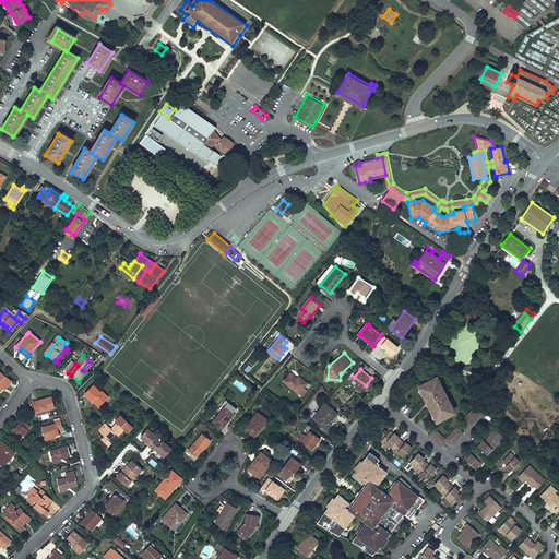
[(13,381),(0,370),(0,392),(4,387),(7,388),(13,381)]
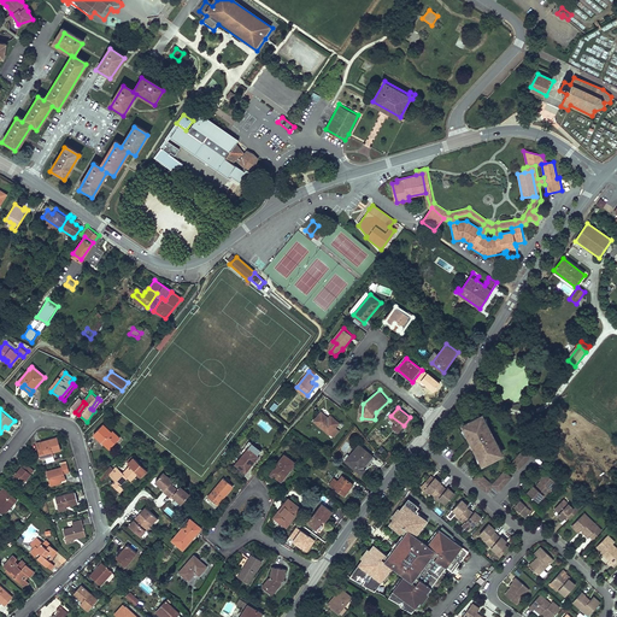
[(322,412),(315,421),(335,438),(341,430),(336,427),(341,421),(333,415),(330,418),(322,412)]
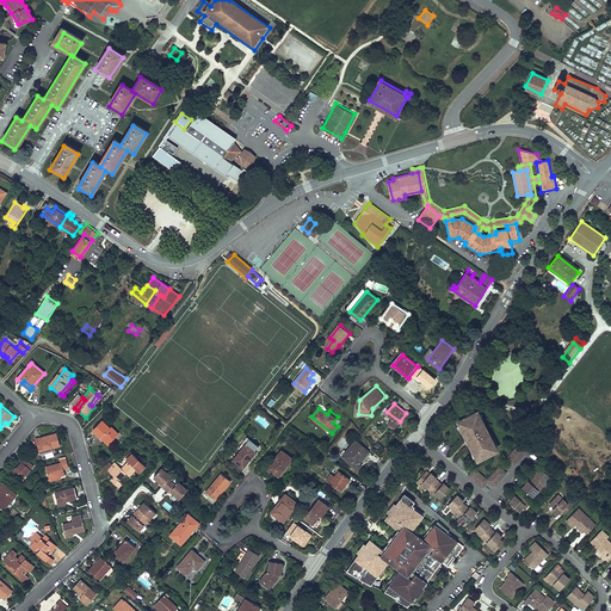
[(475,412),(461,419),(463,424),(466,430),(463,431),(474,452),(477,451),(480,457),(482,460),(497,452),(495,449),(493,444),(495,443),(483,420),(481,421),(477,417),(475,412)]
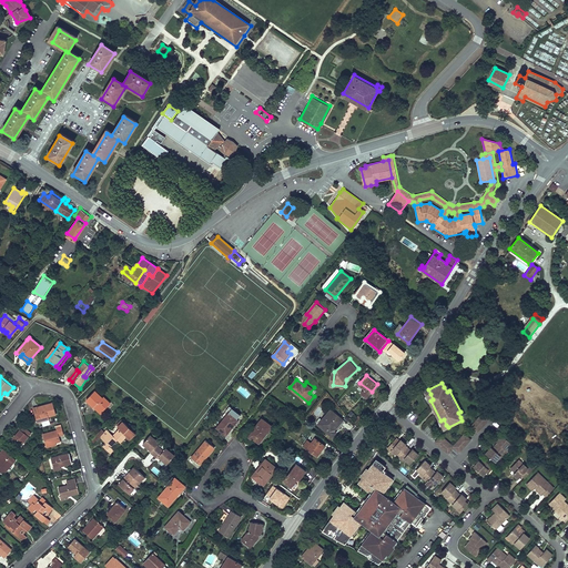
[(94,391),(85,401),(94,408),(97,406),(104,412),(112,403),(104,396),(103,397),(94,391)]
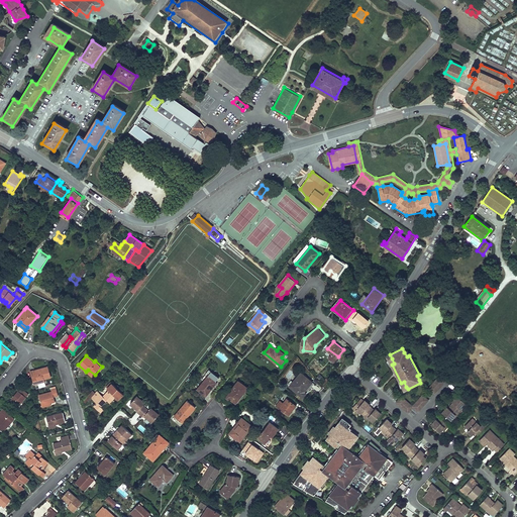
[(47,367),(29,372),(33,386),(37,384),(38,389),(45,387),(43,380),(50,378),(47,367)]
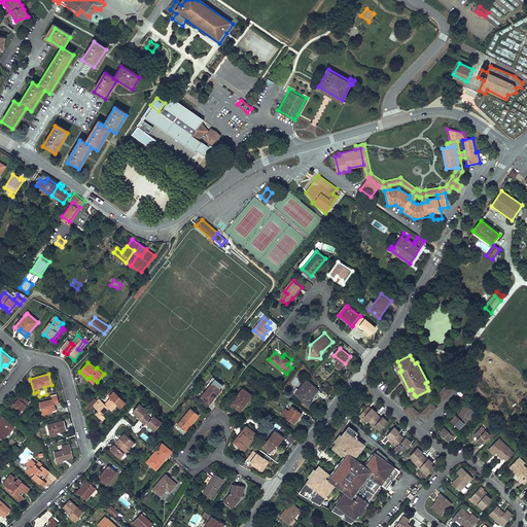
[(94,385),(97,382),(90,377),(88,379),(94,385)]
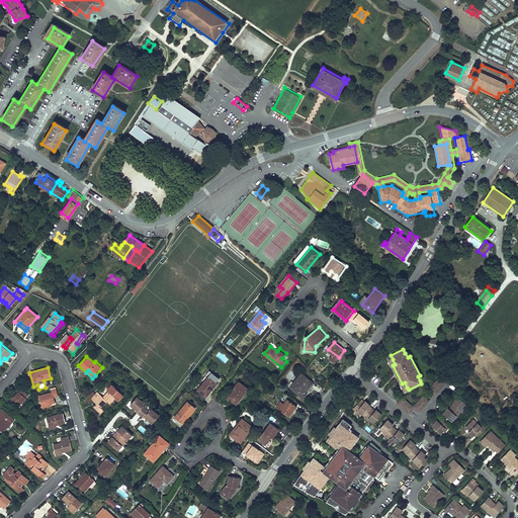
[(303,373),(291,386),(306,398),(309,394),(306,392),(314,381),(303,373)]
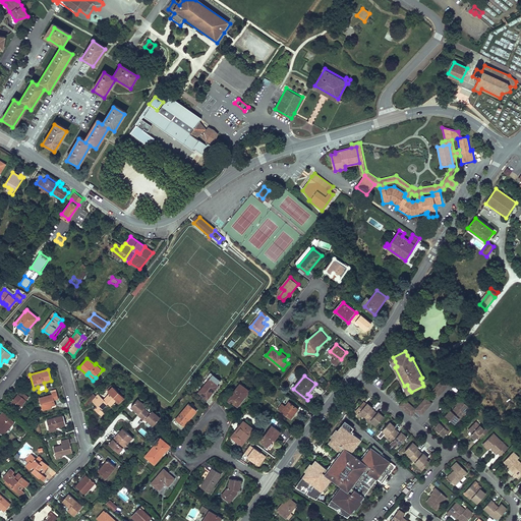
[(211,377),(199,391),(209,398),(215,389),(219,383),(211,377)]
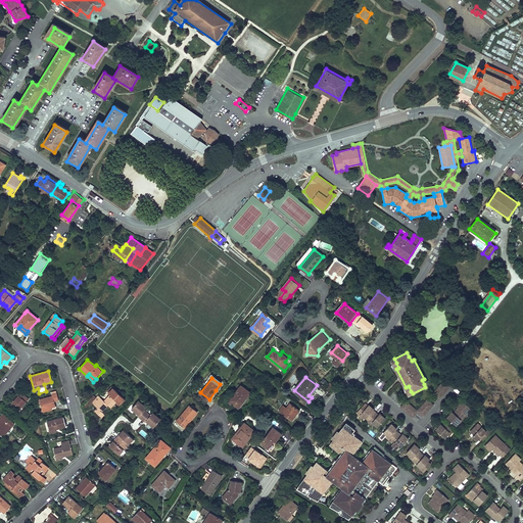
[(445,382),(435,393),(440,397),(450,386),(445,382)]
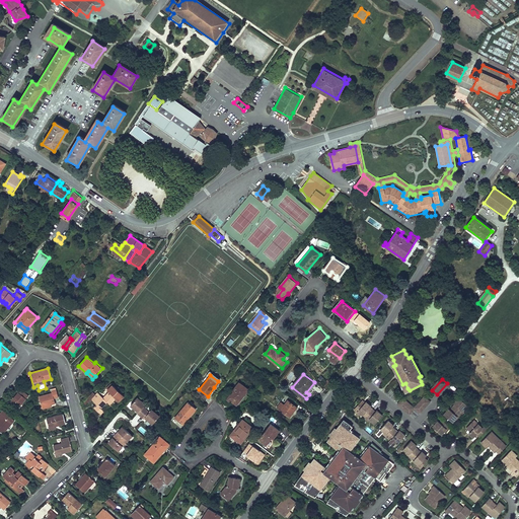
[(250,389),(241,382),(229,398),(233,401),(234,400),(239,403),(250,389)]
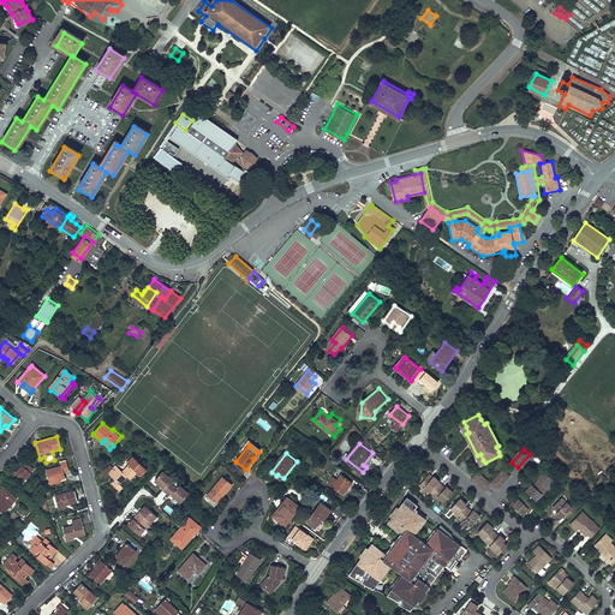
[(150,469),(136,455),(130,463),(131,464),(124,472),(118,466),(111,475),(117,479),(112,485),(121,493),(125,488),(123,487),(130,479),(132,482),(139,473),(141,471),(145,475),(150,469)]
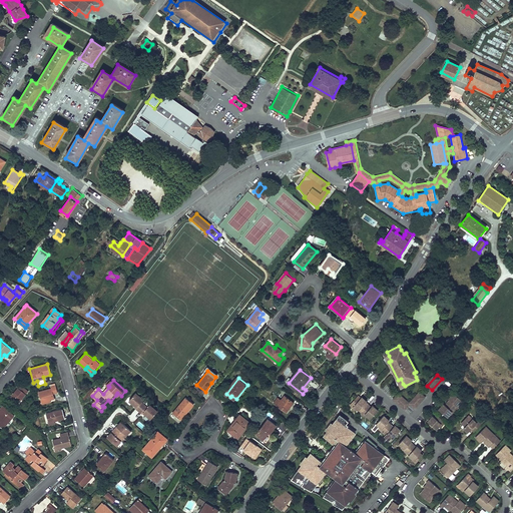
[(19,390),(12,398),(20,405),(28,397),(27,396),(24,394),(26,391),(27,391),(21,385),(17,389),(19,390)]
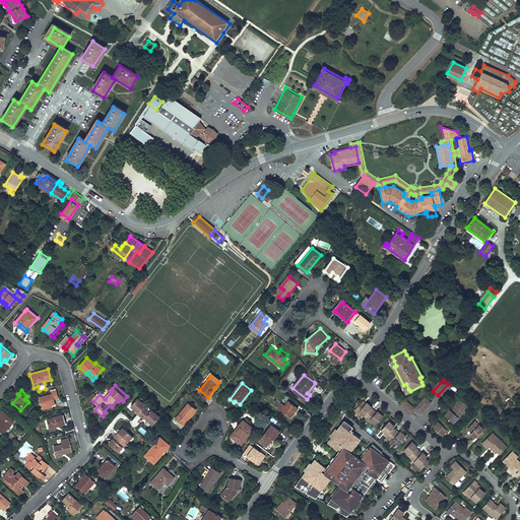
[(54,394),(41,398),(44,408),(52,406),(57,404),(56,399),(61,398),(59,391),(53,392),(54,394)]
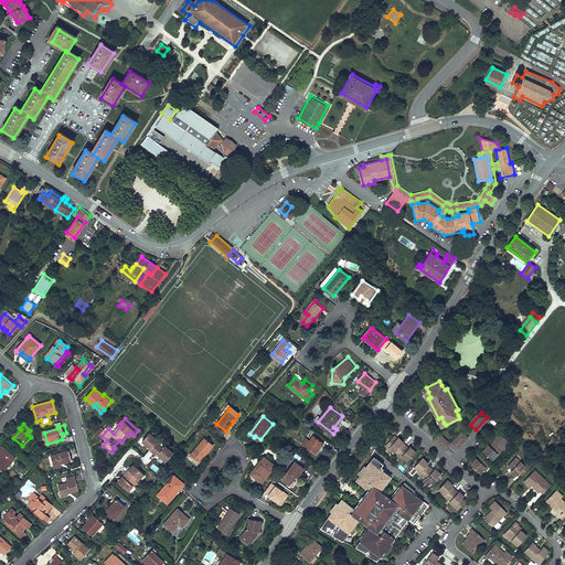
[(159,445),(156,443),(158,439),(150,432),(142,440),(150,447),(149,449),(153,451),(159,445)]
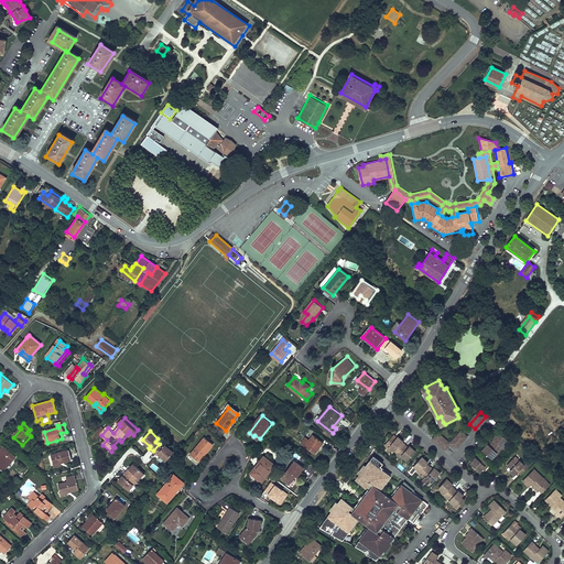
[(463,432),(452,444),(457,448),(467,437),(463,432)]
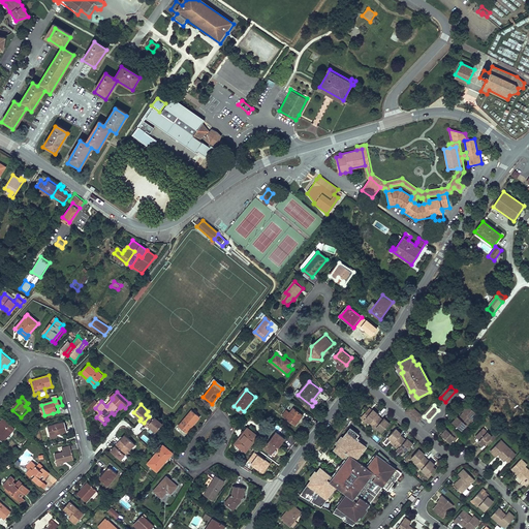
[(412,406),(406,412),(418,423),(424,416),(412,406)]
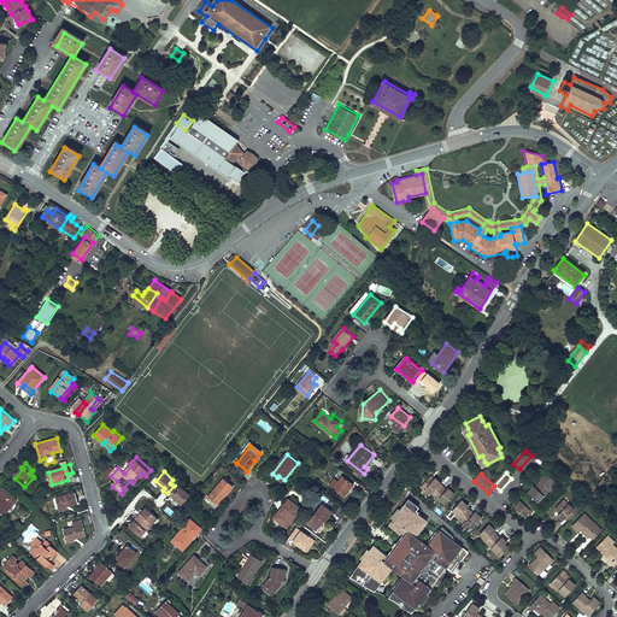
[(535,487),(528,494),(538,503),(542,498),(545,495),(546,497),(553,491),(551,488),(553,486),(557,482),(547,474),(541,480),(541,481),(544,482),(540,486),(538,489),(535,488),(535,487)]
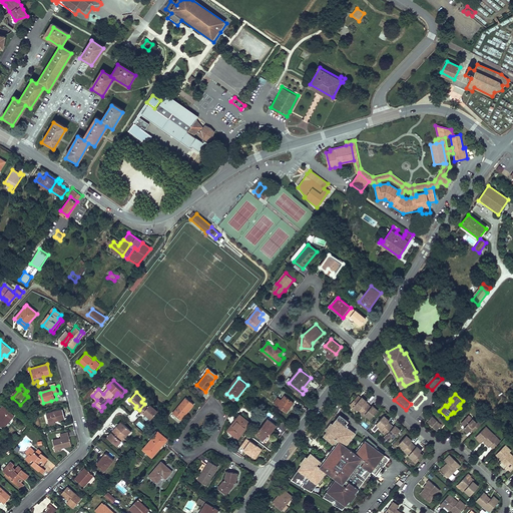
[(359,395),(351,403),(361,413),(362,412),(368,417),(369,416),(371,418),(379,410),(373,404),(372,405),(367,400),(363,396),(362,397),(359,395)]
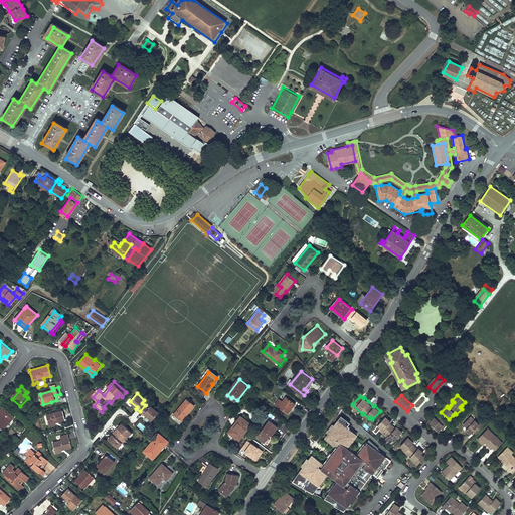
[(296,403),(288,397),(281,406),(289,413),(296,403)]
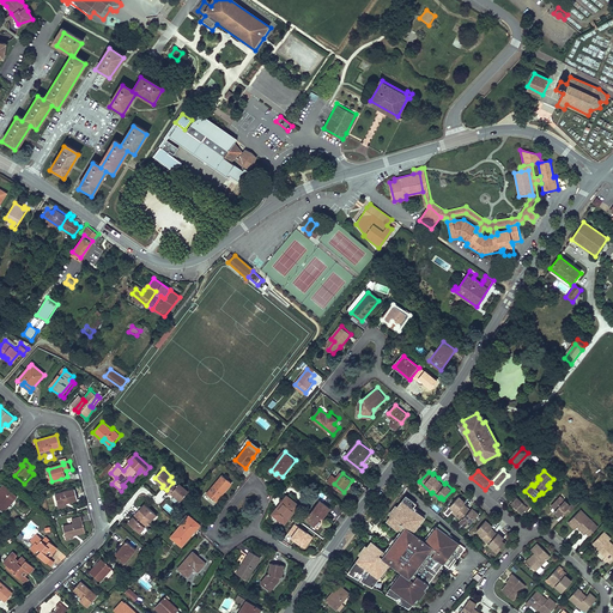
[(224,474),(207,492),(217,501),(234,483),(224,474)]
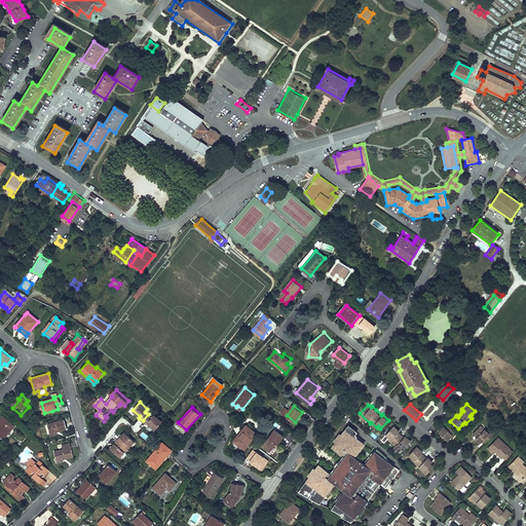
[(155,429),(161,421),(153,415),(151,417),(148,414),(143,420),(146,423),(147,422),(155,429)]
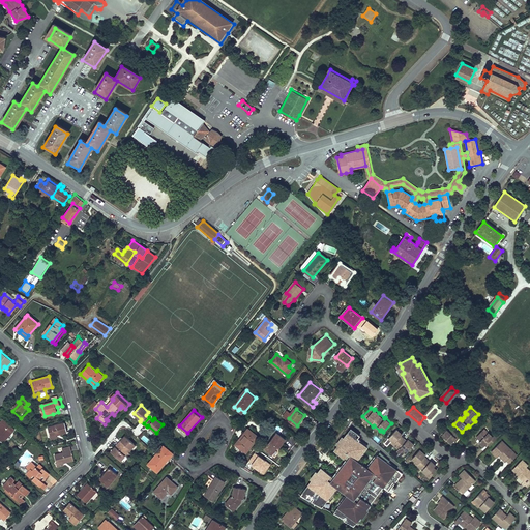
[(0,439),(4,443),(16,431),(6,421),(3,424),(4,425),(0,430),(0,439)]
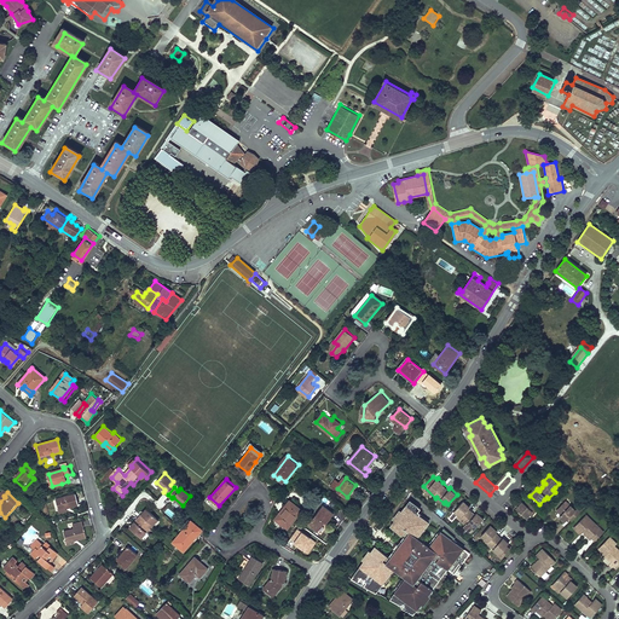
[(77,495),(57,499),(61,510),(67,508),(68,509),(81,505),(77,495)]
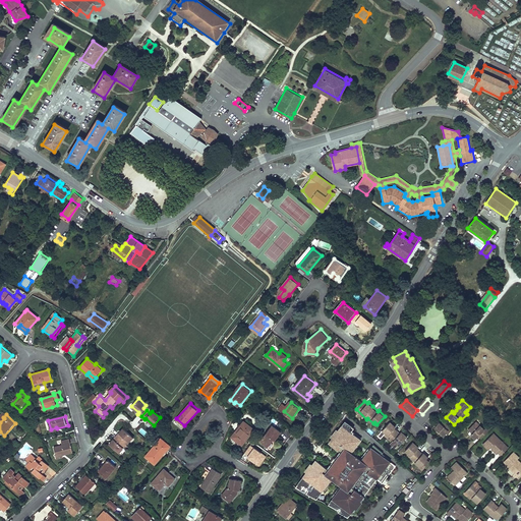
[(391,421),(383,429),(386,432),(385,435),(395,444),(397,442),(400,446),(408,437),(402,431),(401,432),(395,427),(396,426),(391,421)]
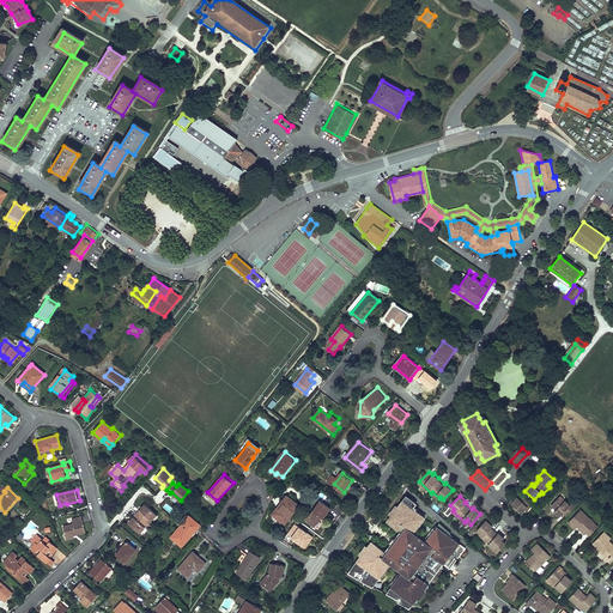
[(301,505),(289,497),(275,515),(287,523),(301,505)]
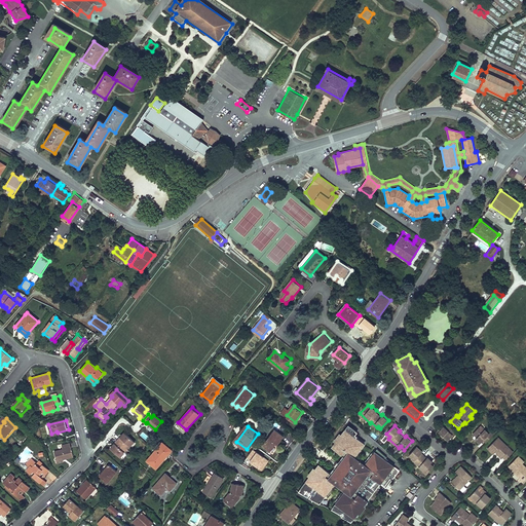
[(335,445),(344,452),(330,468),(322,461),(317,465),(316,464),(309,473),(311,474),(306,479),(304,478),(296,487),(317,499),(335,479),(345,488),(335,500),(352,516),(355,512),(363,503),(366,499),(355,490),(370,474),(380,482),(393,466),(376,451),(366,463),(355,454),(366,442),(349,427),(345,433),(344,431),(337,439),(339,440),(335,445)]
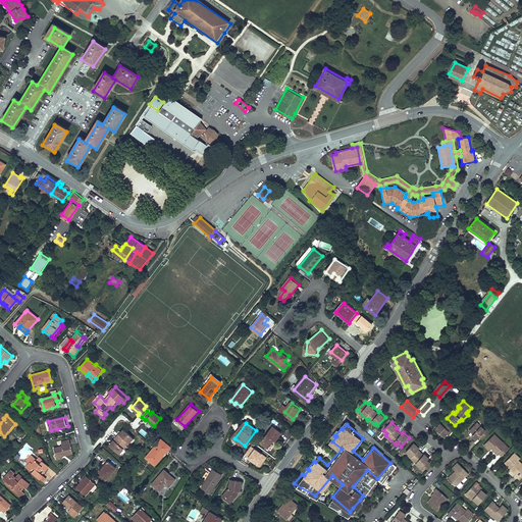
[(440,424),(436,429),(445,437),(447,434),(450,432),(451,433),(454,430),(447,424),(444,427),(442,425),(440,424)]
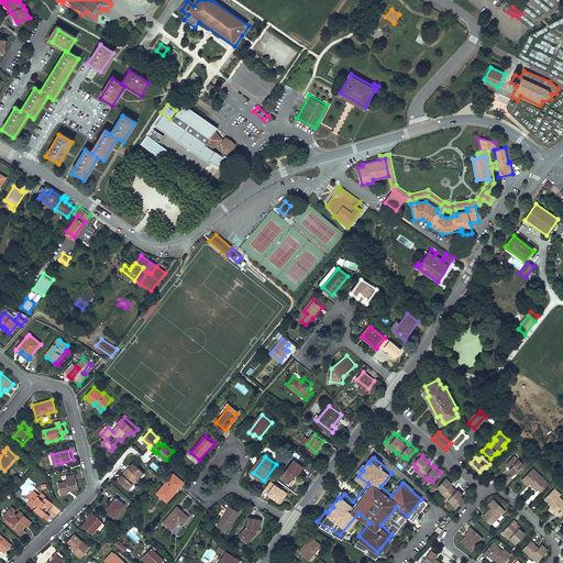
[(514,457),(507,464),(511,468),(509,471),(515,475),(517,473),(519,475),(529,466),(526,463),(523,464),(519,460),(518,462),(514,457)]
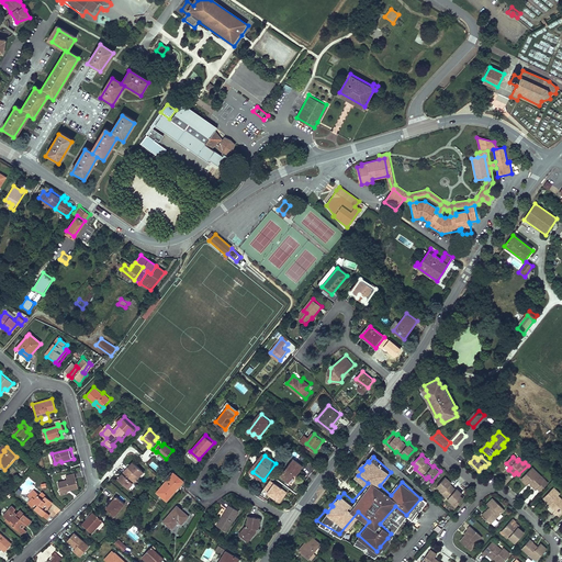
[(358,467),(360,469),(368,461),(364,459),(358,467)]
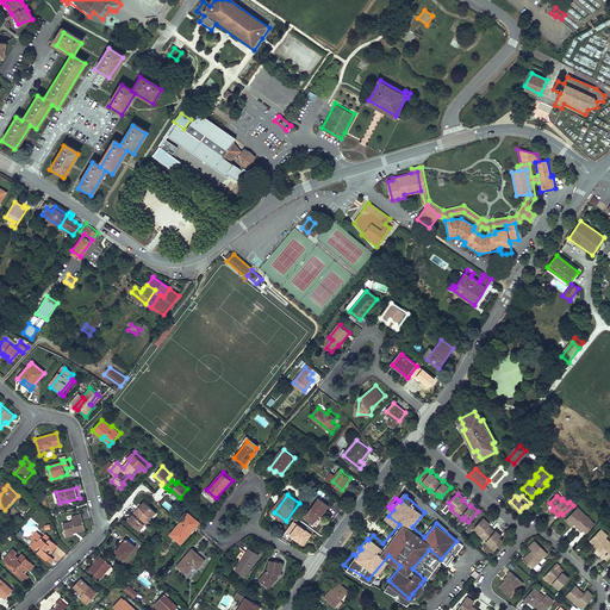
[(330,508),(319,499),(306,516),(315,522),(321,514),(323,516),(330,508)]
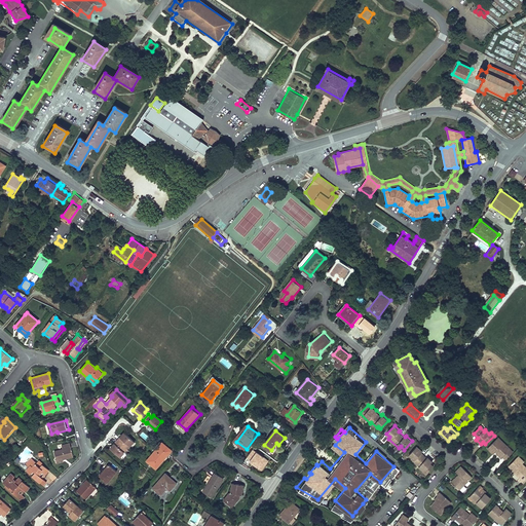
[(133,441),(123,431),(116,440),(126,448),(133,441)]
